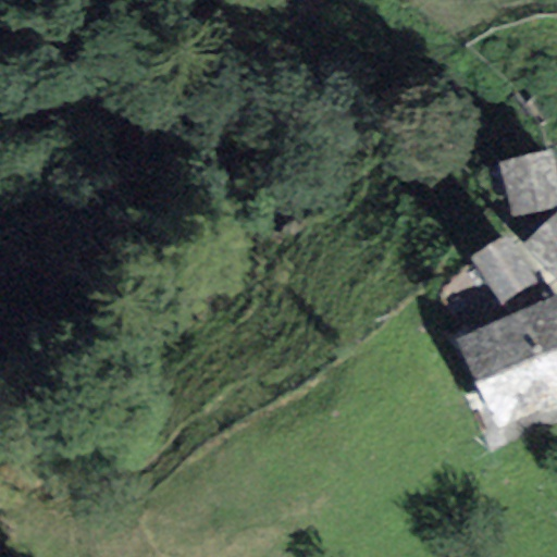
[(556,180),(549,148),(497,160),(509,217),(556,206),(556,180)]
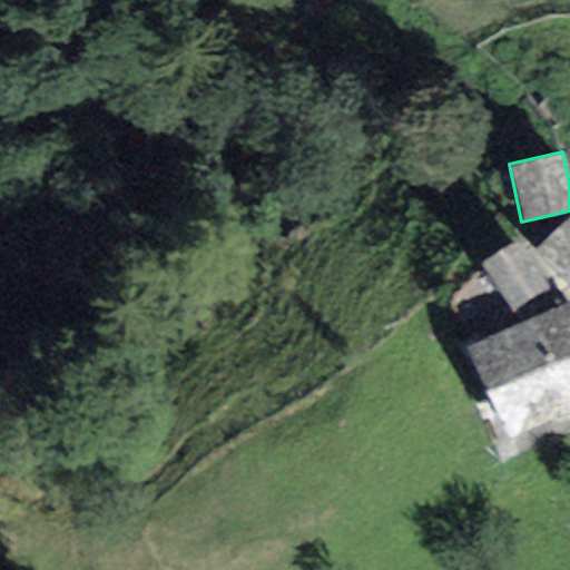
[(569,283),(569,214),(536,251),(569,283)]
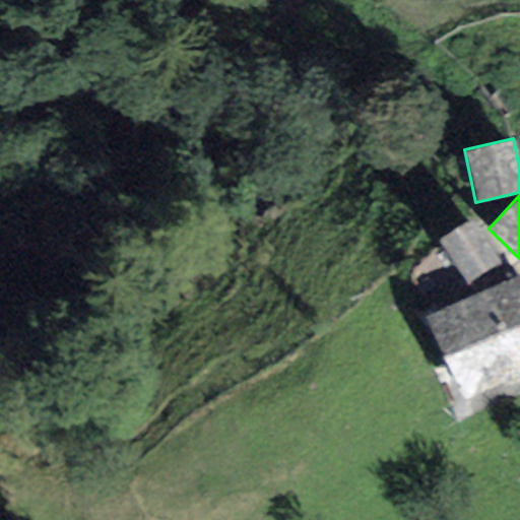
[(468,269),(501,250),(474,208),(443,228),(468,269)]
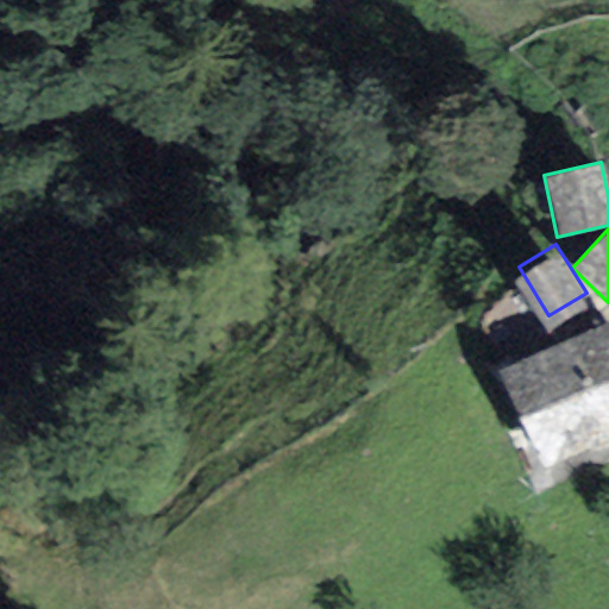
[(585,313),(581,303),(546,321),(525,284),(485,306),(512,353),(585,313)]
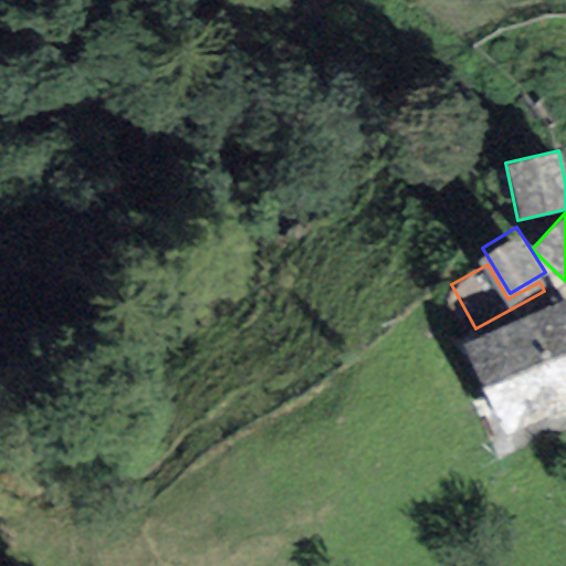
[(507,444),(565,415),(565,311),(561,301),(460,352),(507,444)]
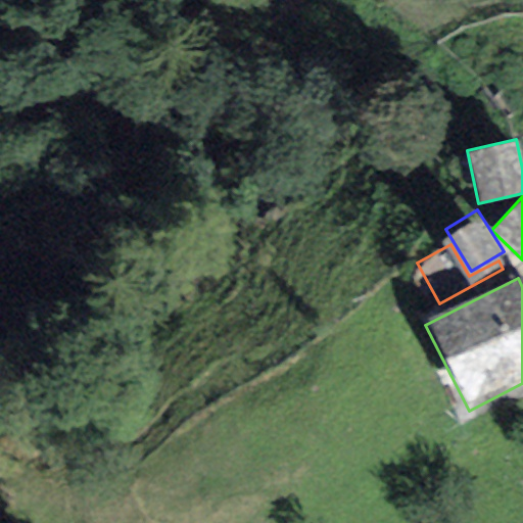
All buildings are outlined.
